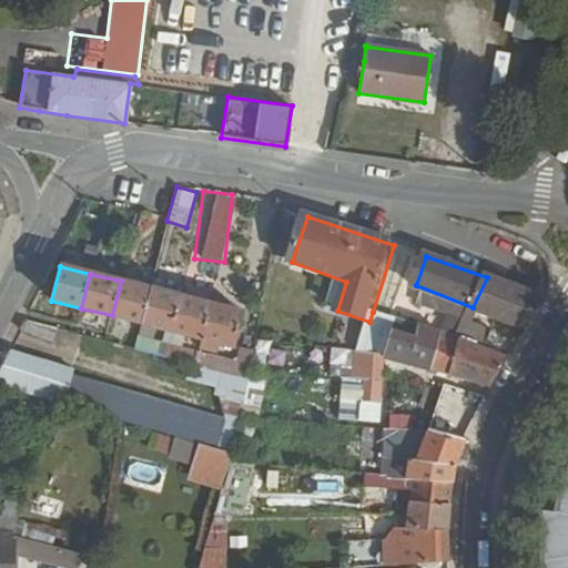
[(487,277),(473,307),(527,327),(541,304),(538,296),(487,277)]
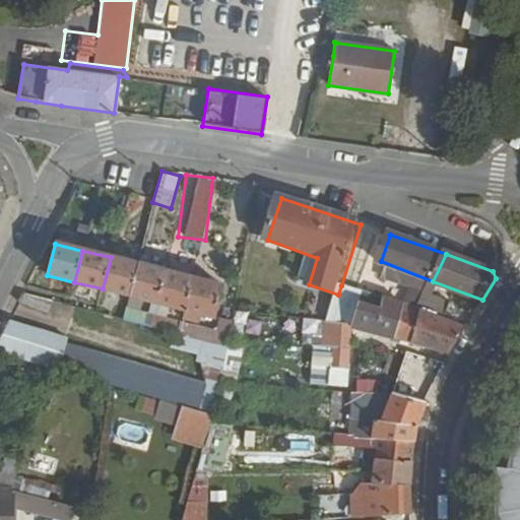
[(111,257),(103,288),(129,296),(138,264),(111,257)]
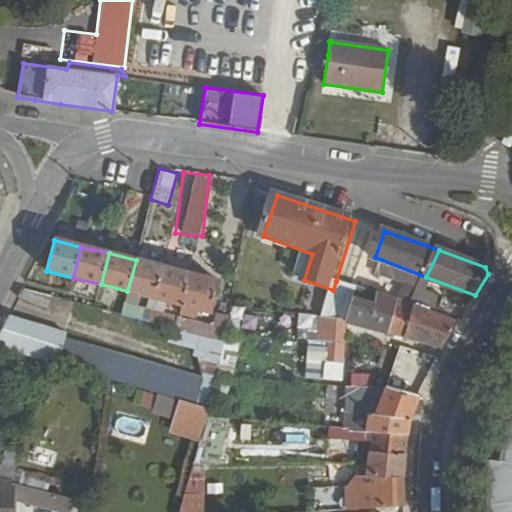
[(136,260),(127,291),(155,299),(163,266),(136,260)]
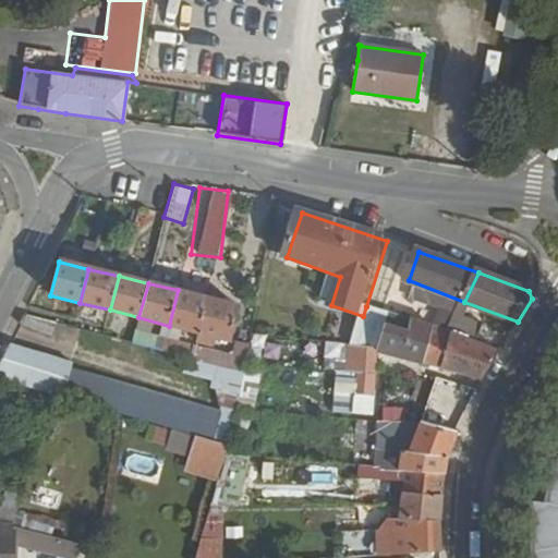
[(178,290),(169,326),(198,332),(207,298),(178,290)]
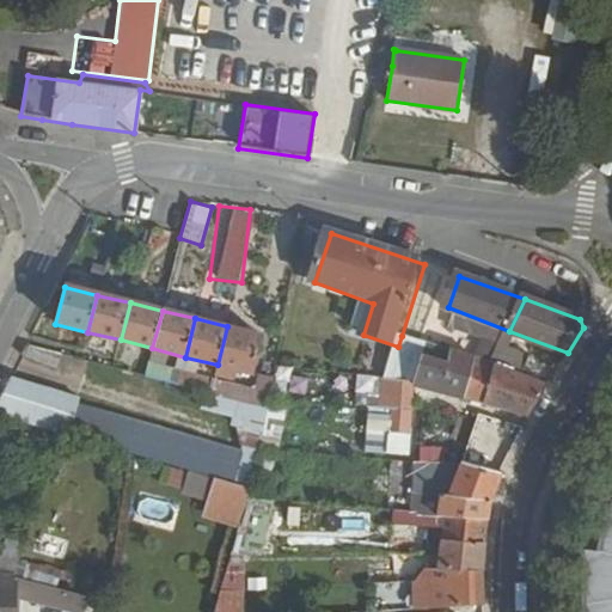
[(227,326),(218,365),(251,374),(261,335),(227,326)]
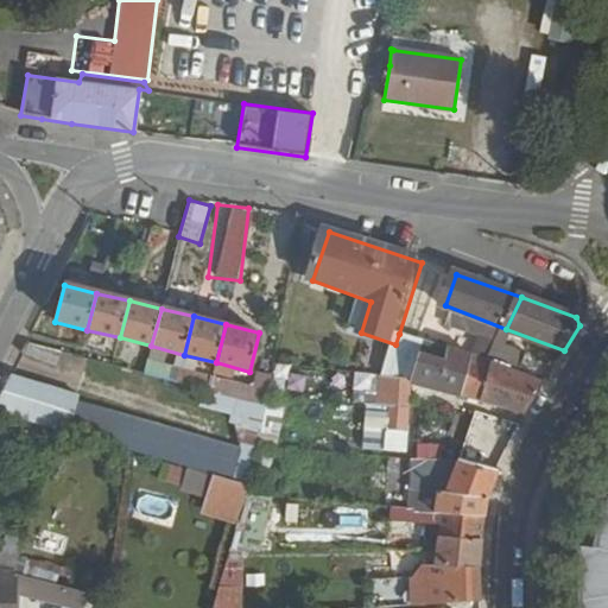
[(396,344),(385,377),(413,380),(419,356),(447,362),(449,350),(399,334),(396,344)]
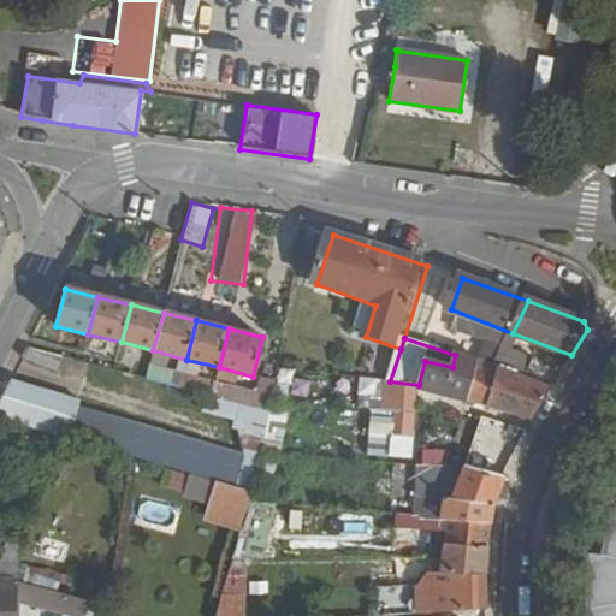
[(83,381),(88,362),(25,345),(21,363),(83,381)]
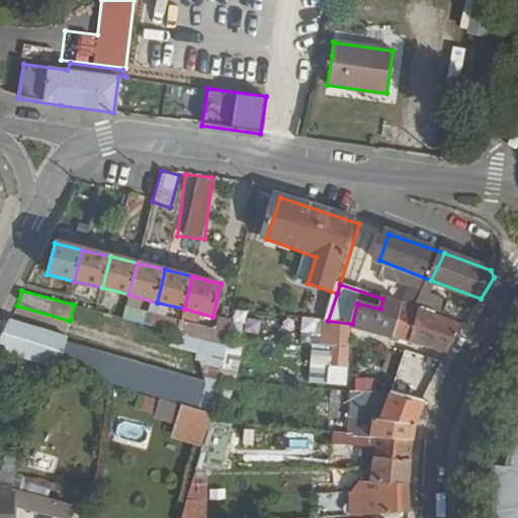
[(424,295),(417,311),(419,312),(444,320),(450,304),(424,295)]
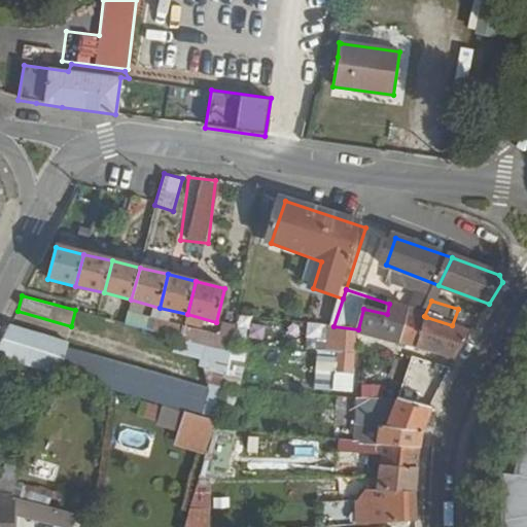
[(363,309),(358,329),(357,341),(369,344),(372,335),(399,343),(409,310),(389,304),(387,314),(363,309)]
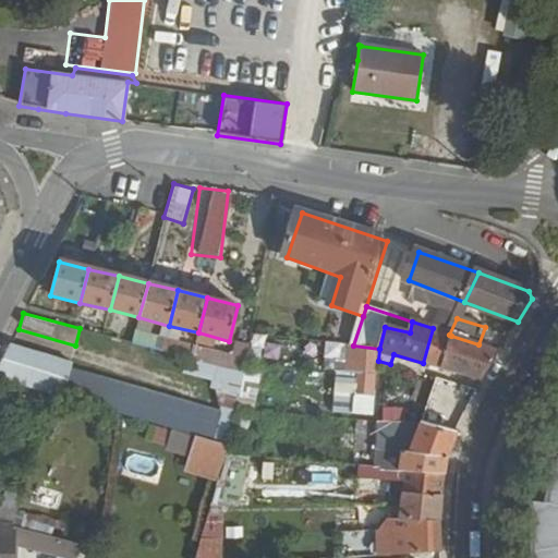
[(433,328),(423,363),(443,368),(451,336),(449,335),(433,328)]
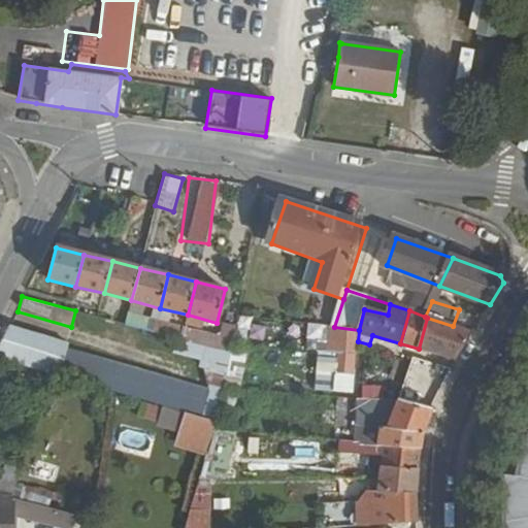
[(129,312),(126,325),(145,330),(149,318),(129,312)]
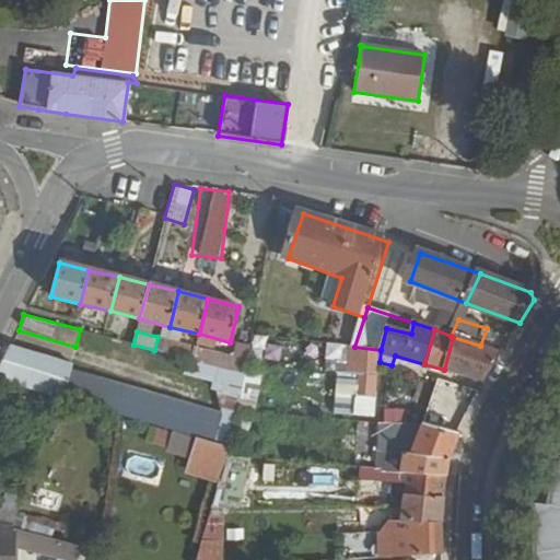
[(453,337),(444,370),(485,382),(502,353),(480,346),(453,337)]
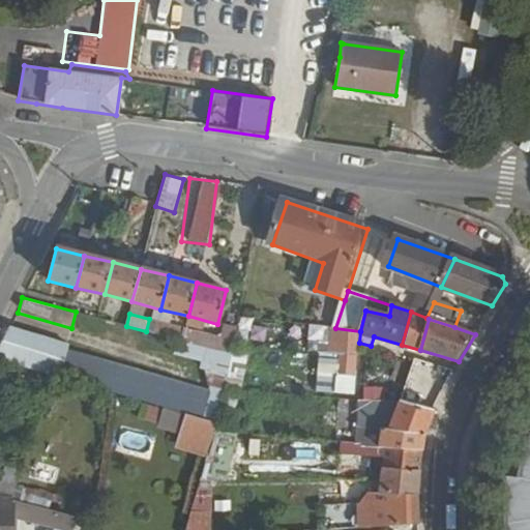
[(167,323),(164,335),(182,341),(185,328),(167,323)]
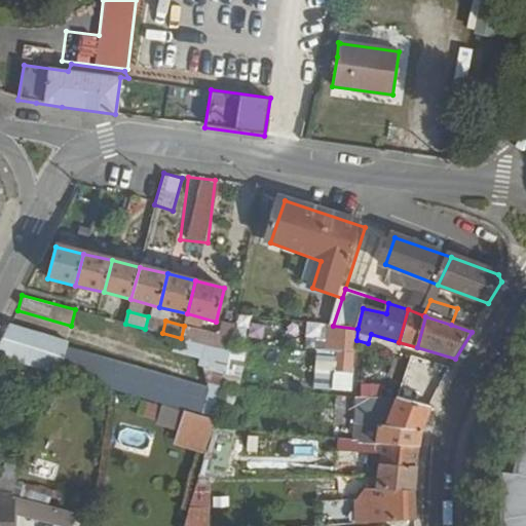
[(298,345),(324,346),(324,324),(299,323),(298,345)]
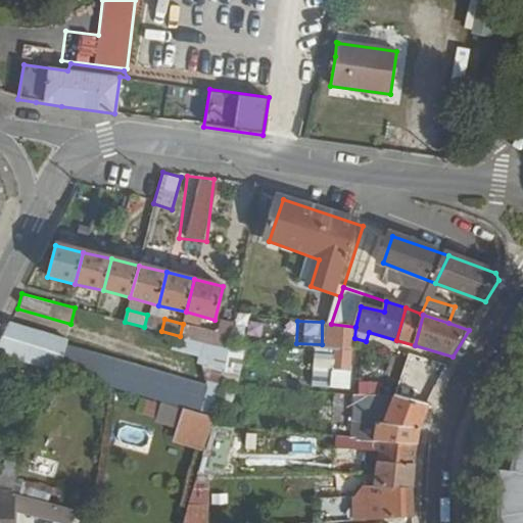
[(9,323),(0,340),(0,354),(51,370),(56,371),(64,344),(65,339),(9,323)]
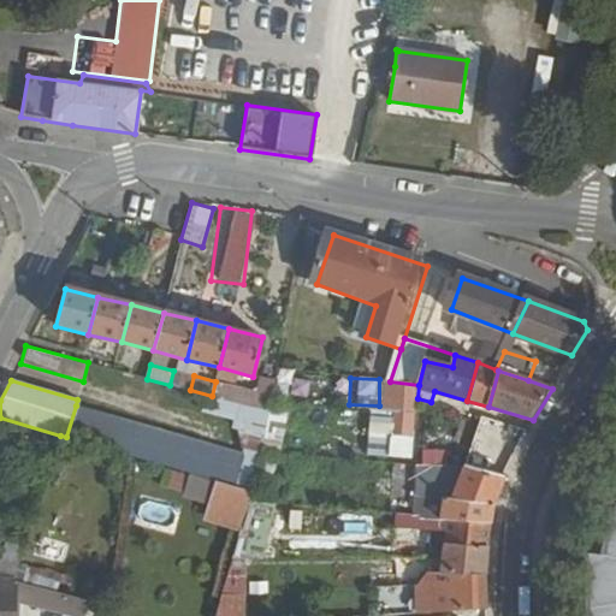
[(215,381),(212,396),(256,407),(260,392),(215,381)]
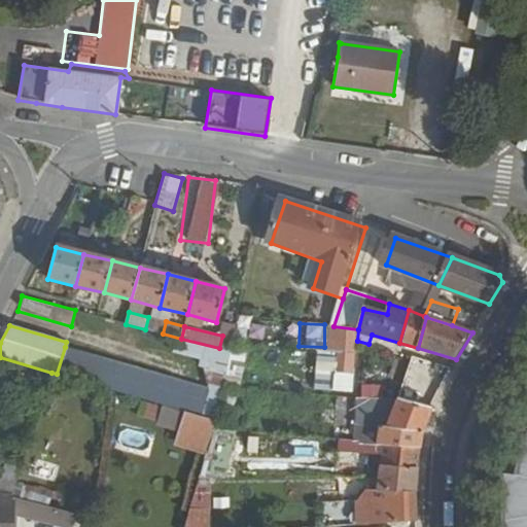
[(65,347),(57,374),(112,389),(184,410),(206,416),(212,387),(65,347)]
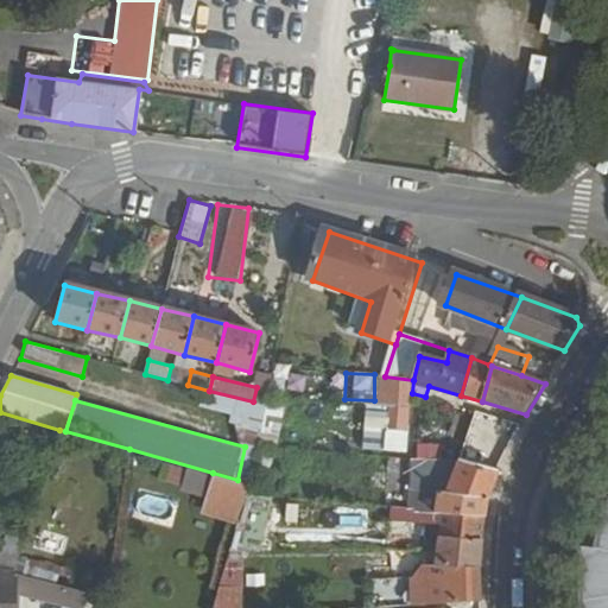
[(253,401),(245,447),(238,480),(254,483),(259,448),(265,405),(253,401)]
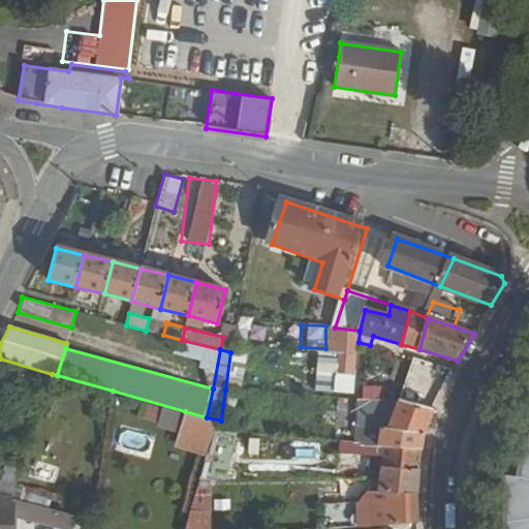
[(322,352),(320,383),(337,384),(338,374),(340,353),(322,352)]
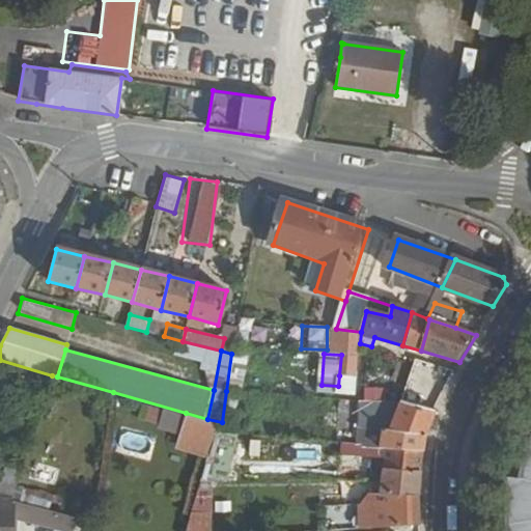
[(341,355),(339,375),(357,378),(359,357),(341,355)]
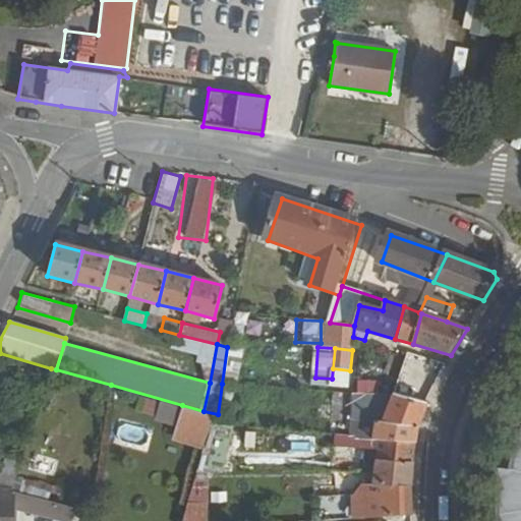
[(332,379),(332,386),(349,387),(350,370),(333,368),(332,379)]
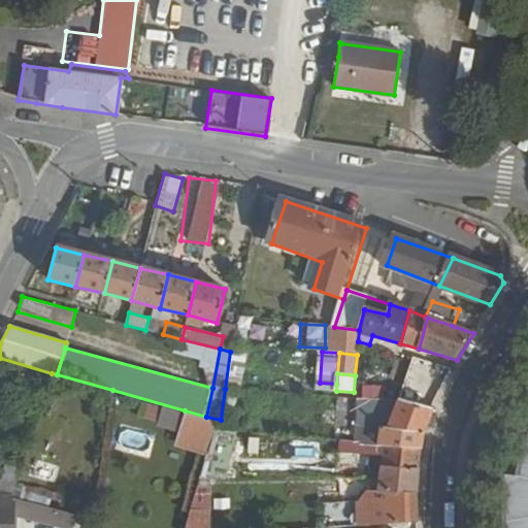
[(403,402),(394,429),(424,432),(426,425),(430,415),(432,409),(403,402)]
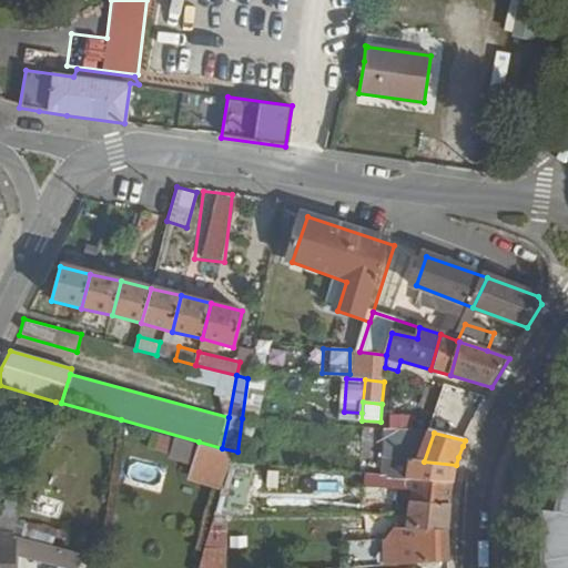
[(186,459),(192,443),(174,437),(169,455),(186,459)]
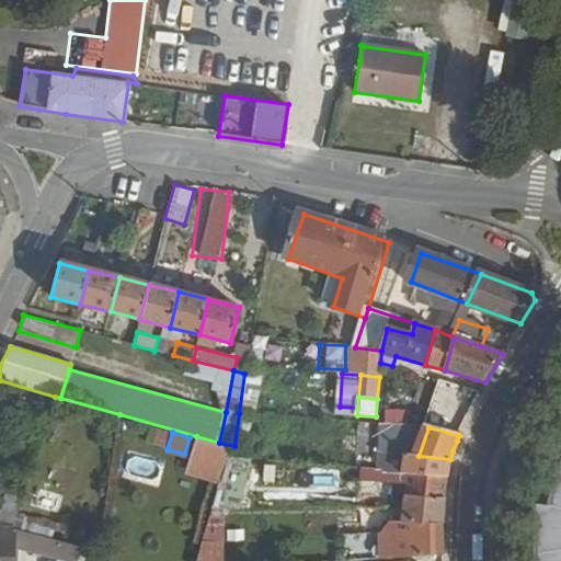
[(409,455),(404,473),(398,472),(389,512),(401,512),(412,474),(447,477),(450,459),(419,456),(409,455)]
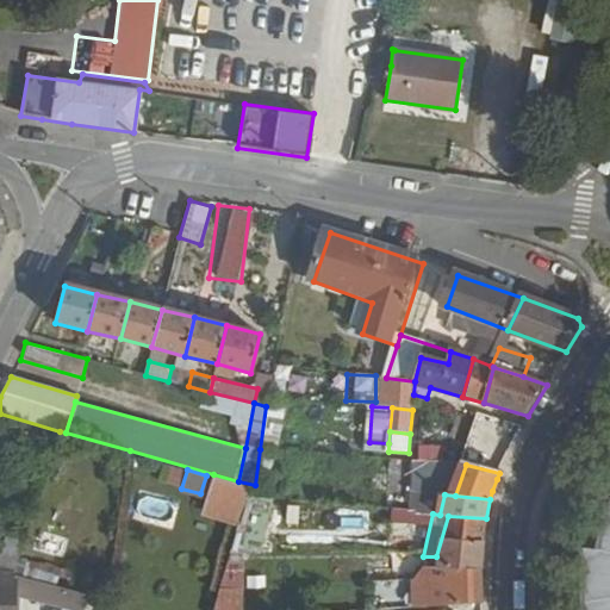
[(609,502),(605,511),(596,551),(579,551),(582,605),(583,609),(585,609),(584,605),(583,553),(598,554),(608,514),(609,508),(609,502)]
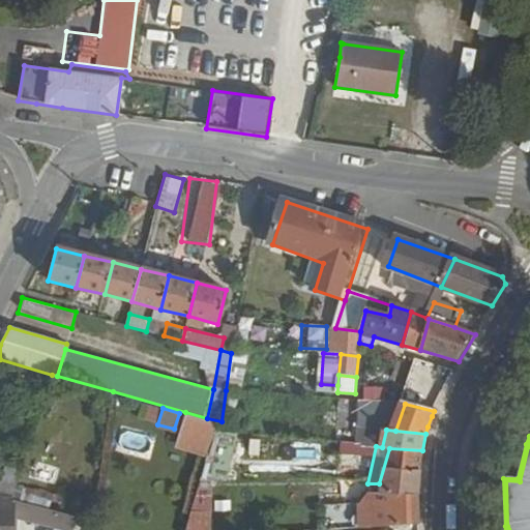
[(529,529),(529,441),(528,446),(520,481),(506,480),(507,526),(508,529),(529,529)]
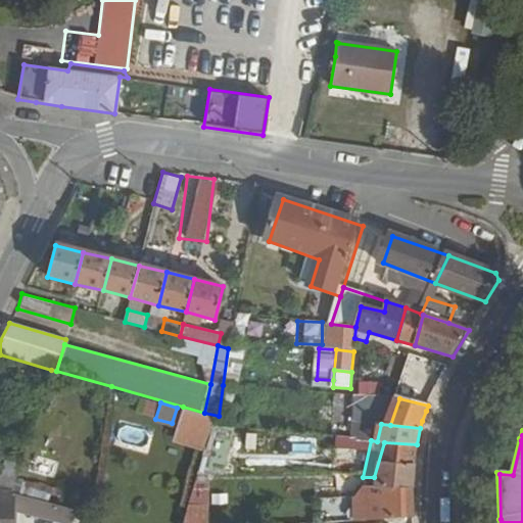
[(275,437),(273,447),(301,453),(303,443),(275,437)]
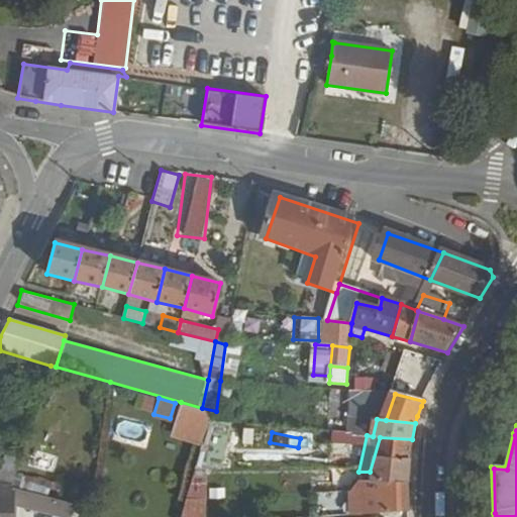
[(380,437),(370,472),(368,483),(373,483),(406,484),(410,455),(412,439),(380,437)]
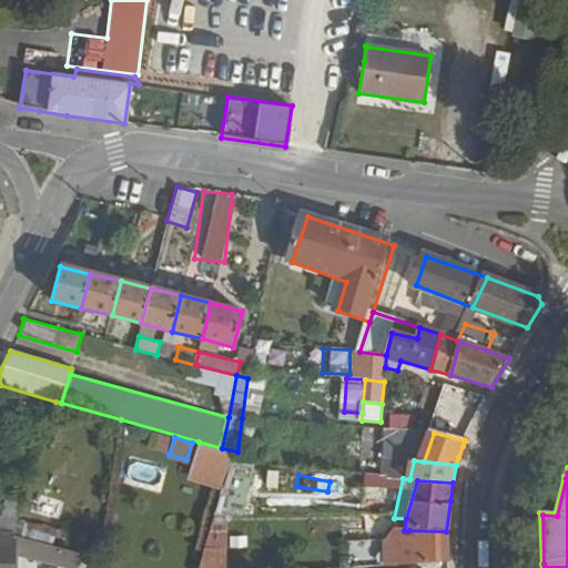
[(11,519),(18,519),(17,503),(6,503),(4,519),(11,519)]
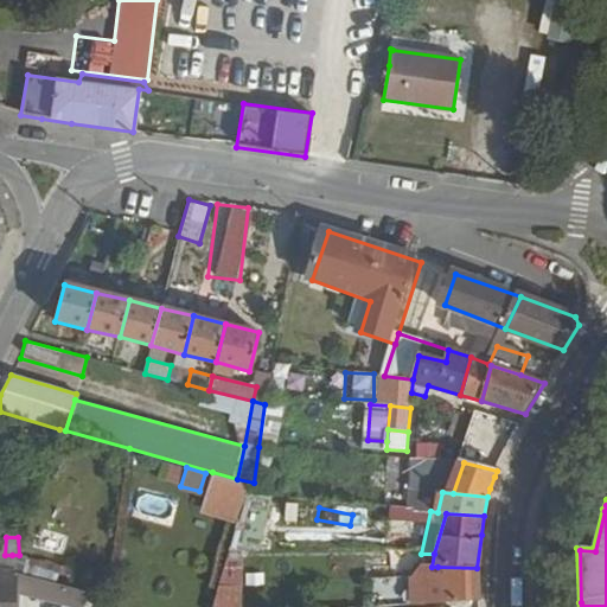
[(0,572),(12,574),(12,555),(5,555),(0,554),(0,572)]
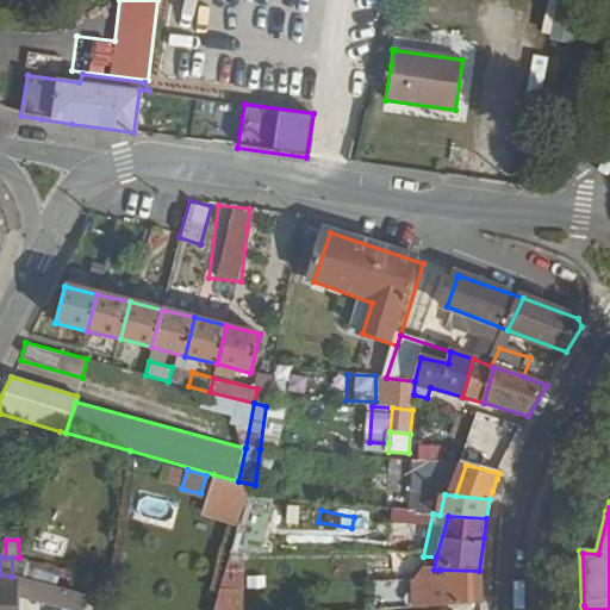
[(12,558),(12,577),(54,583),(56,565),(19,558),(12,558)]
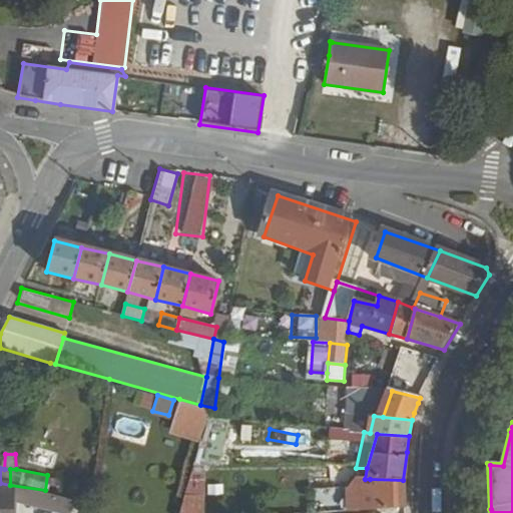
[(355,488),(356,500),(321,502),(321,512),(404,509),(403,480),(370,479),(371,487),(355,488)]
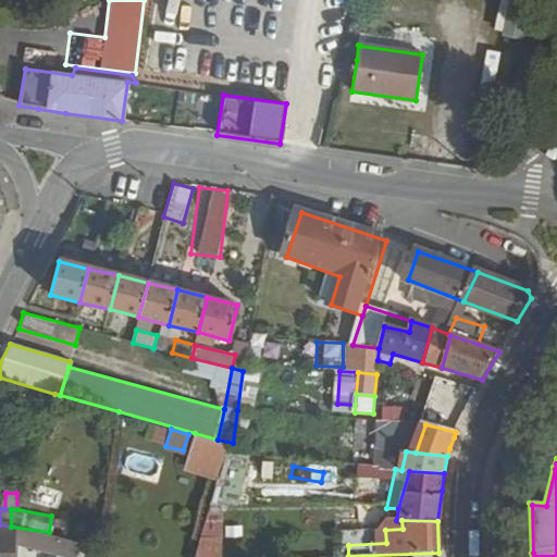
[(0,556),(10,556),(11,543),(76,553),(79,537),(49,532),(11,527),(0,524),(0,556)]
